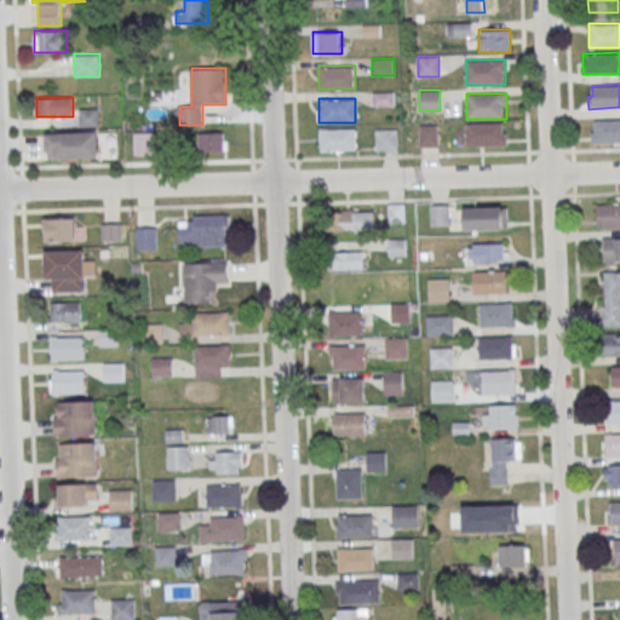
[(80,109),(80,126),(97,126),(97,109),(80,109)]
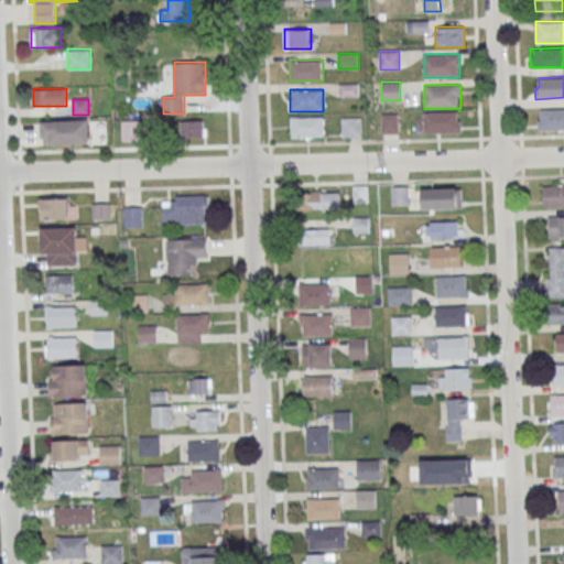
[(540,109),(563,108),(563,129),(538,129),(538,120),(540,120),(540,109)]
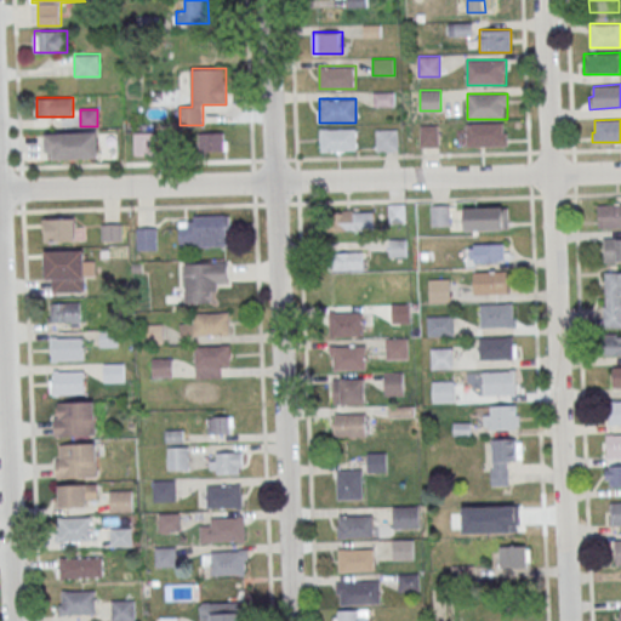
[(457,146),(507,146),(507,124),(457,124),(457,146)]
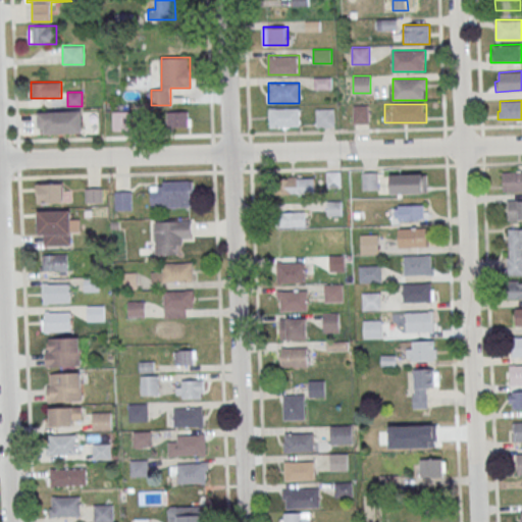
[(353,123),(368,123),(368,105),(353,105),(353,123)]
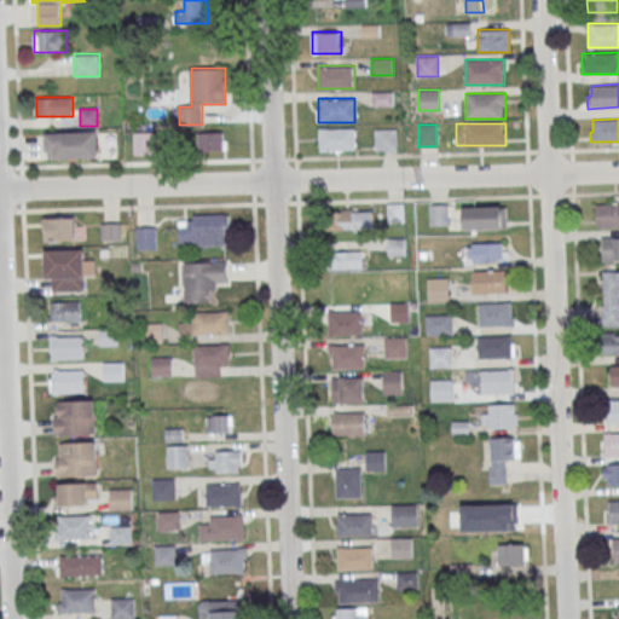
[(356,150),(356,127),(319,128),(319,151),(356,150)]
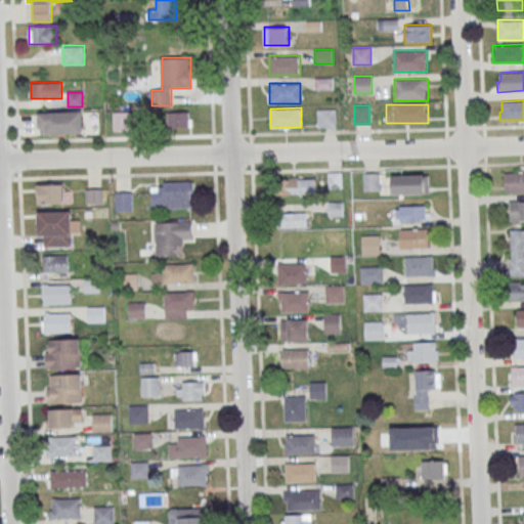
[(336,128),(336,108),(317,108),(317,128),(336,128)]
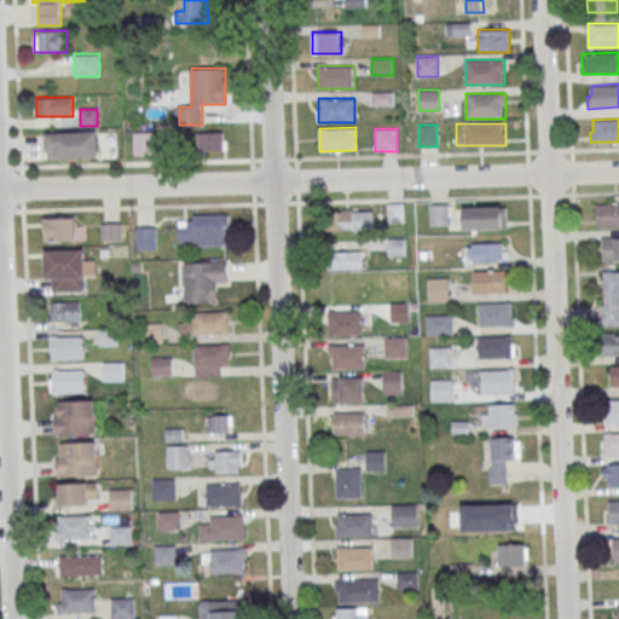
[(133,155),(152,155),(152,131),(133,131),(133,155)]
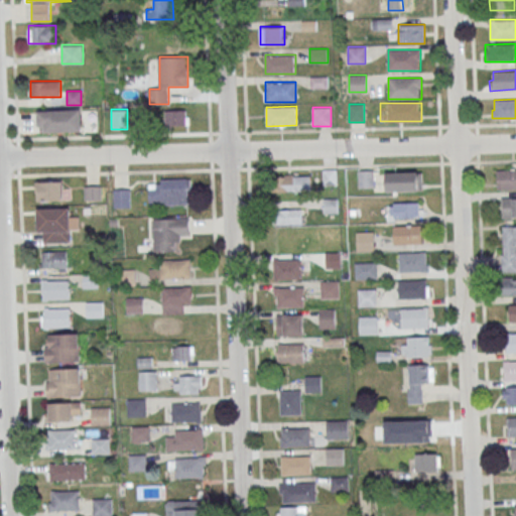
[(81,110),(38,110),(38,132),(81,131),(81,110)]
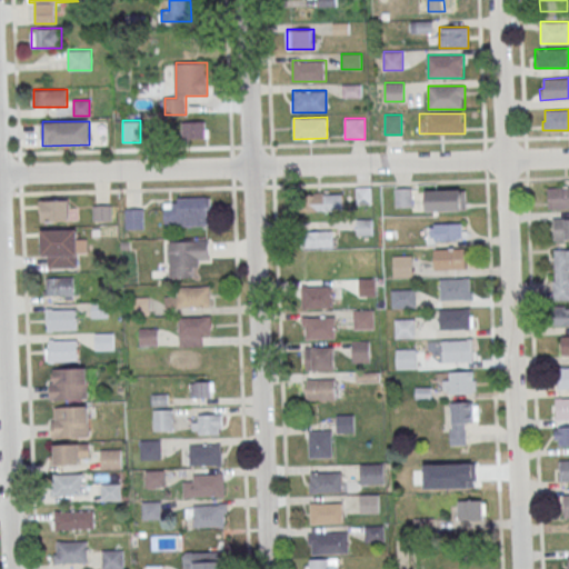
[(208,138),(207,121),(182,121),(182,139),(208,138)]
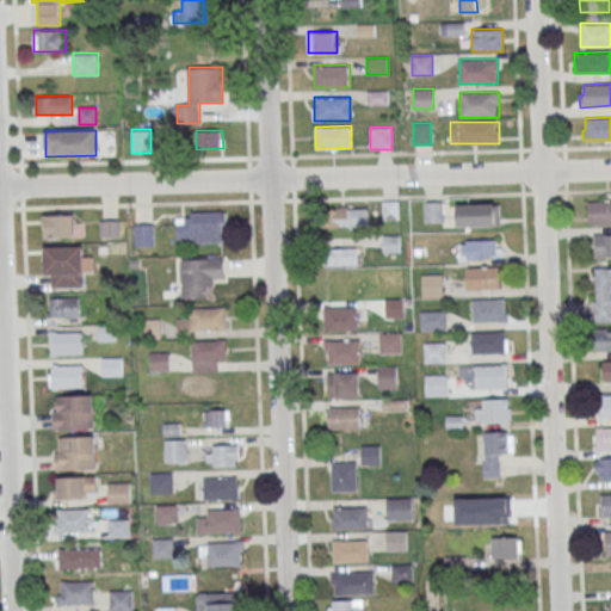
[(442,201),(424,201),(424,222),(442,222),(442,201)]
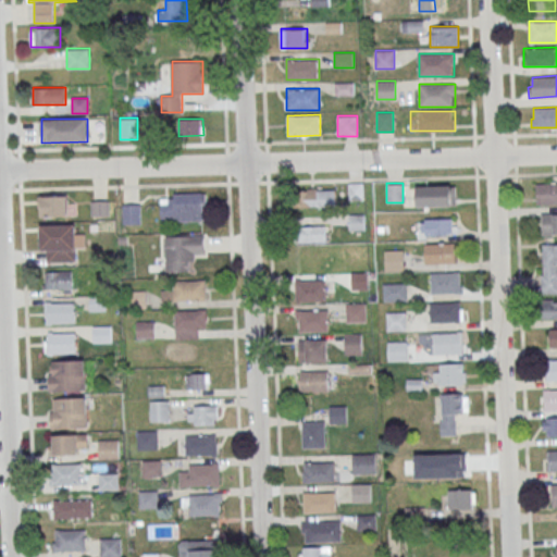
[(536,185),(556,183),(556,203),(536,205),(536,185)]
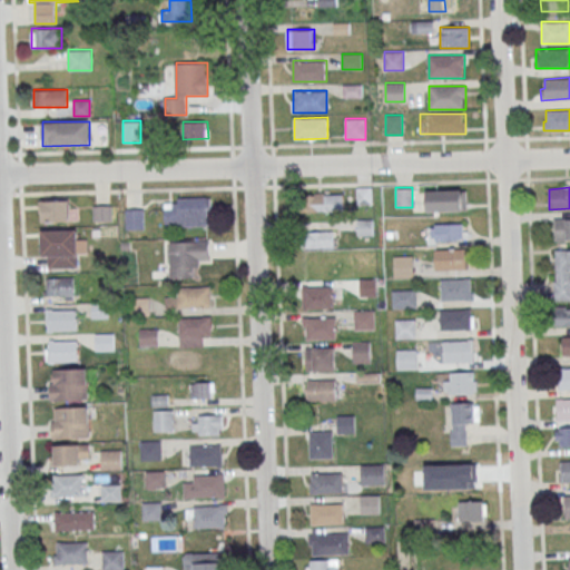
[(426,192),(465,190),(467,212),(426,213),(426,192)]
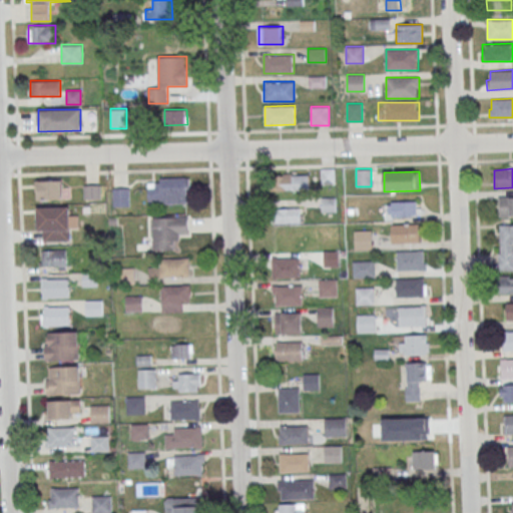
[(309,173),(278,173),(278,189),(309,189),(309,173)]
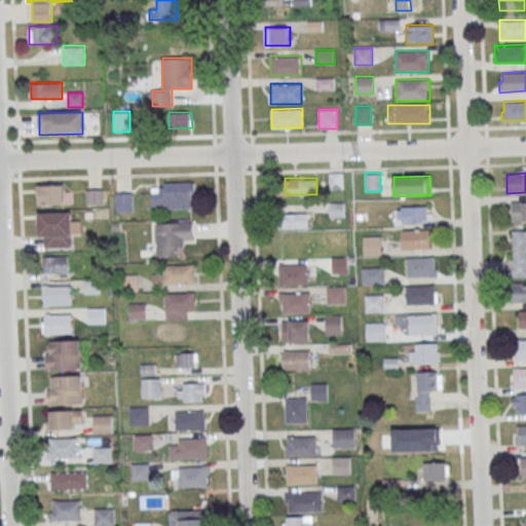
[(195,183),(152,183),(152,208),(195,208),(195,183)]
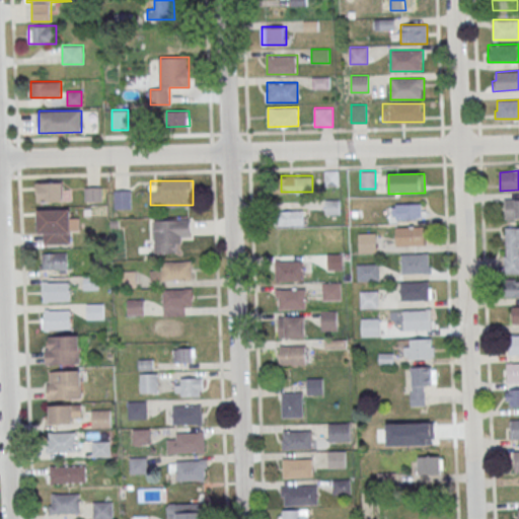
[(62,181),(38,181),(38,201),(62,201),(62,181)]
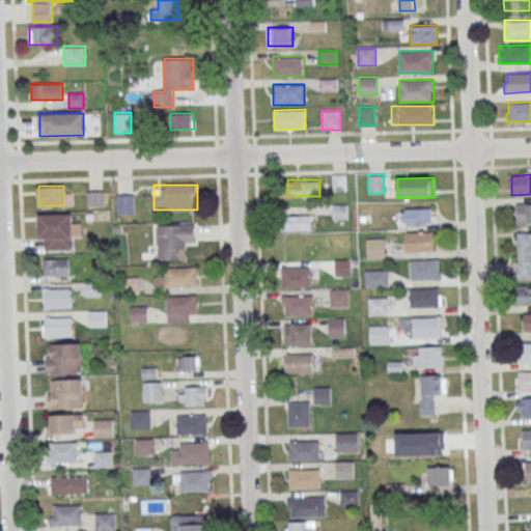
[(134,195),(116,195),(116,214),(134,214),(134,195)]
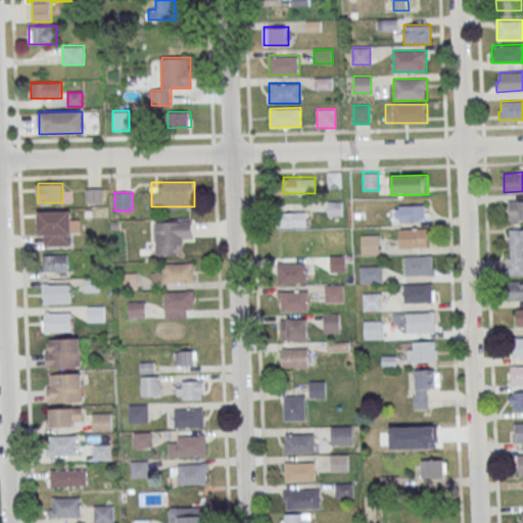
[(508,202),(522,201),(522,220),(509,221),(508,202)]
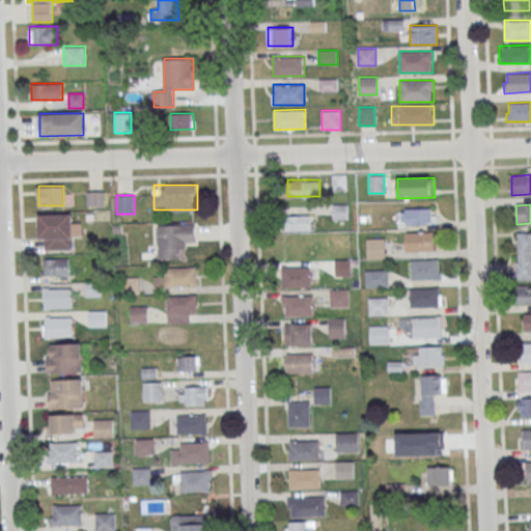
[(400,224),(430,224),(430,207),(400,207),(400,224)]
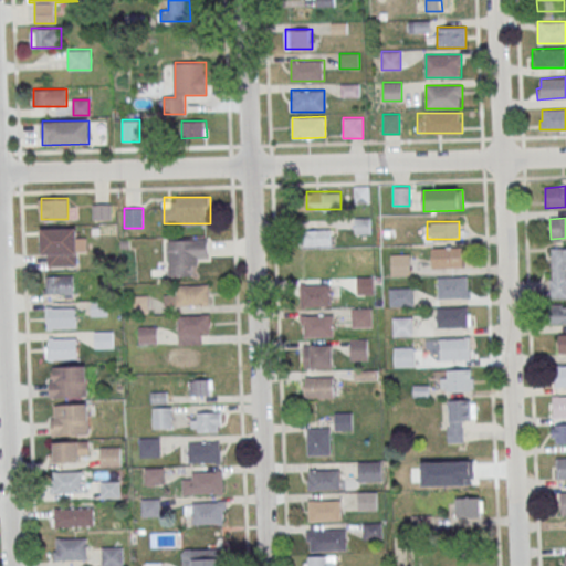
[(76,228),(41,228),(41,266),(76,266),(76,228)]
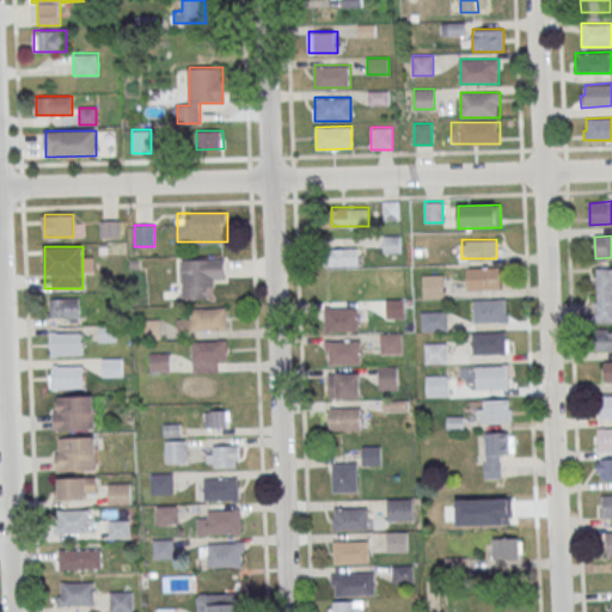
[(329,249),(329,265),(357,265),(357,249),(329,249)]
